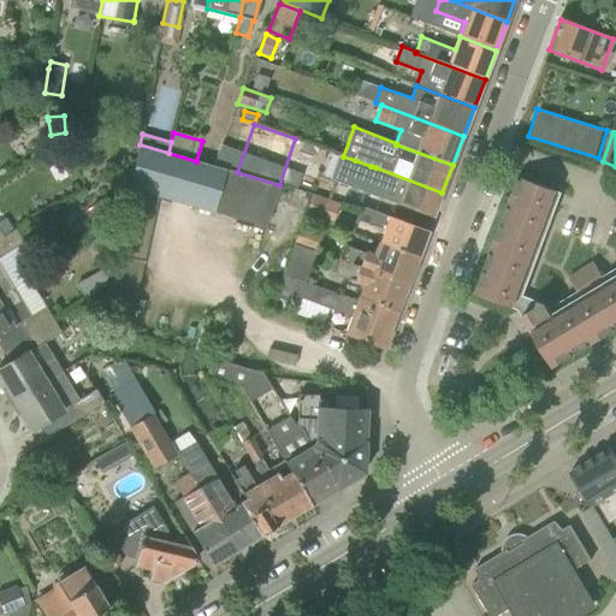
[(213,213),(214,213),(266,227),(280,185),(279,185),(237,172),(226,169),(226,170),(196,161),(169,153),(140,144),(129,189),(159,197),(213,213)]
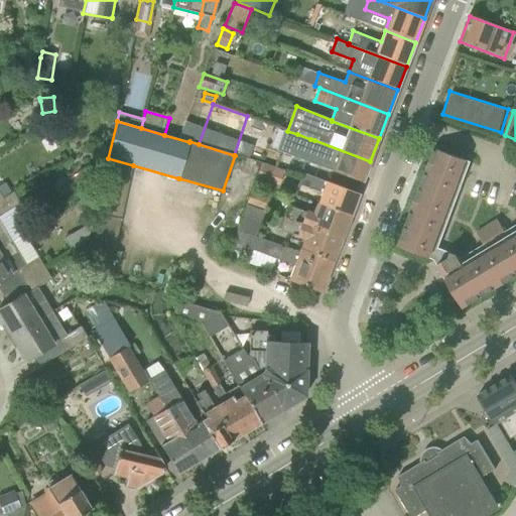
[(332,170),(362,182),(370,161),(314,140),(310,139),(297,134),(291,149),(293,150),(291,155),(320,166),(324,159),(335,163),(332,170)]
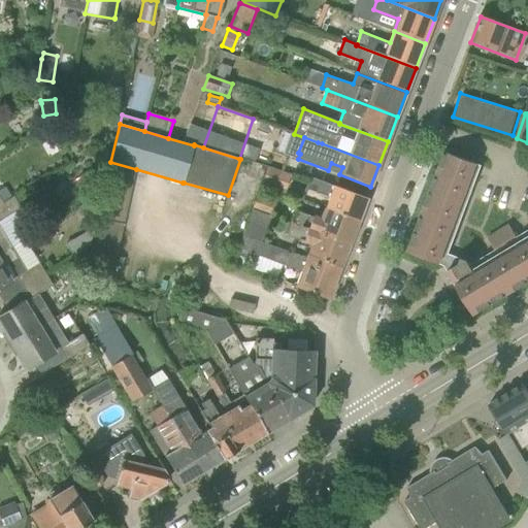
[(407,252),(446,266),(483,166),(444,152),(407,252)]
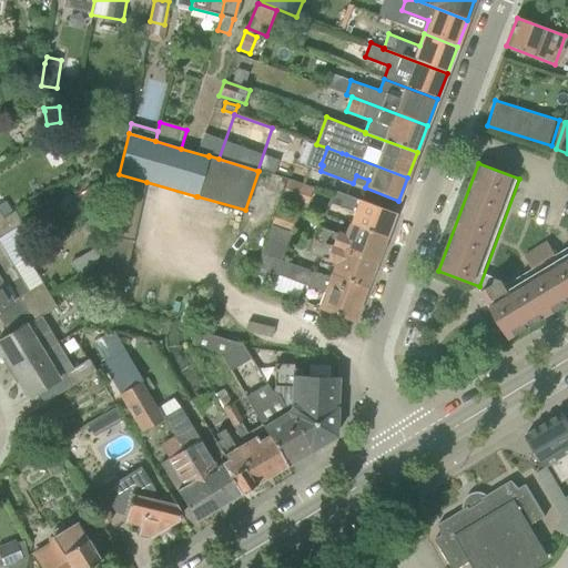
[(146,182),(119,174),(115,188),(144,194),(146,182)]
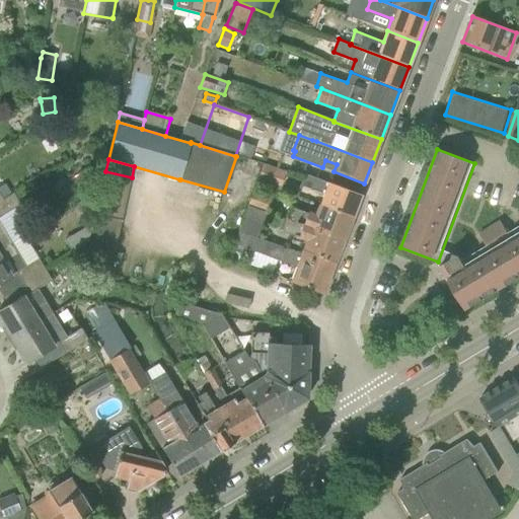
[(257,180),(270,186),(277,169),(264,164),(257,180)]
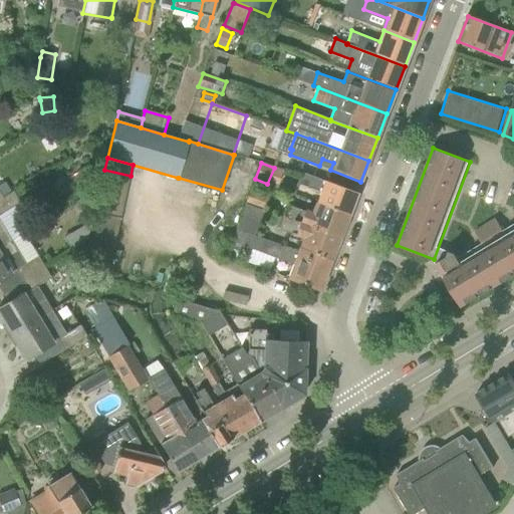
[(127,187),(131,176),(104,170),(102,181),(127,187)]
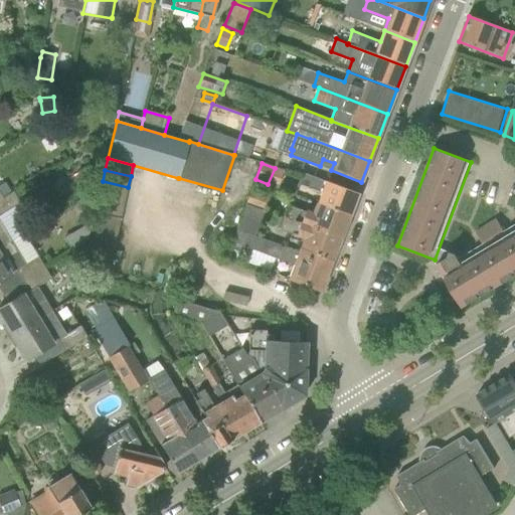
[(349,214),(357,193),(302,172),(297,184),(320,193),(317,202),(349,214)]
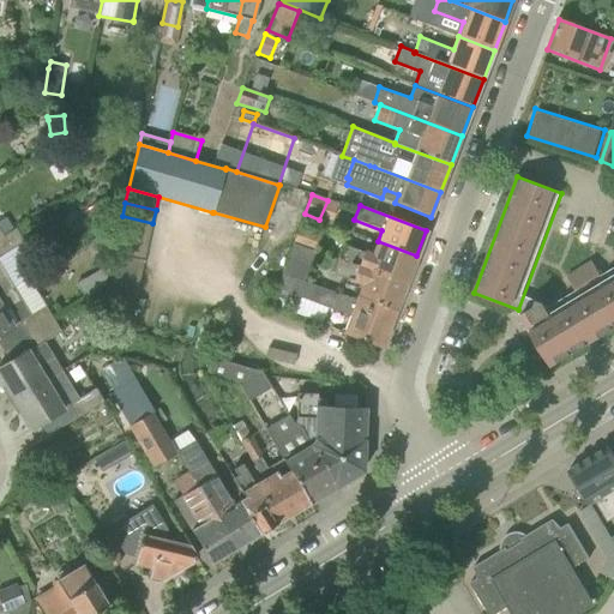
[(150,235),(152,223),(122,216),(120,229),(150,235)]
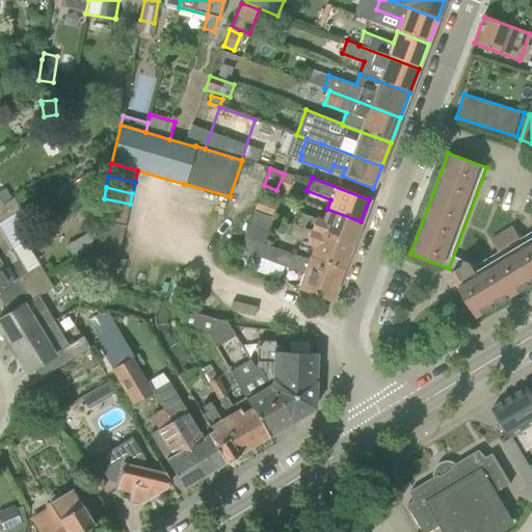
[(0,207),(12,200),(5,188),(0,191),(0,207)]
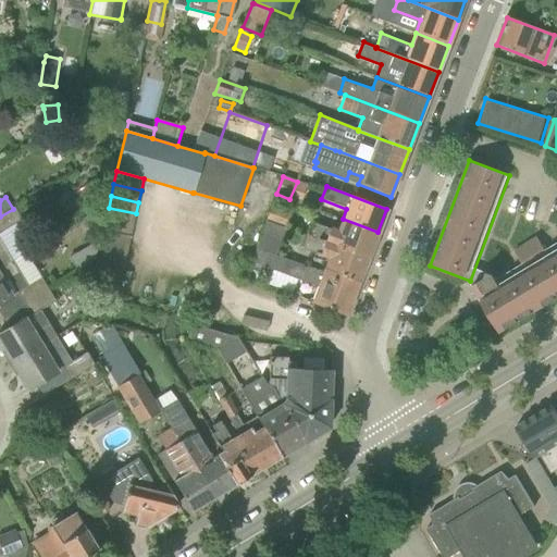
[(103,206),(82,219),(88,230),(101,222),(103,206)]
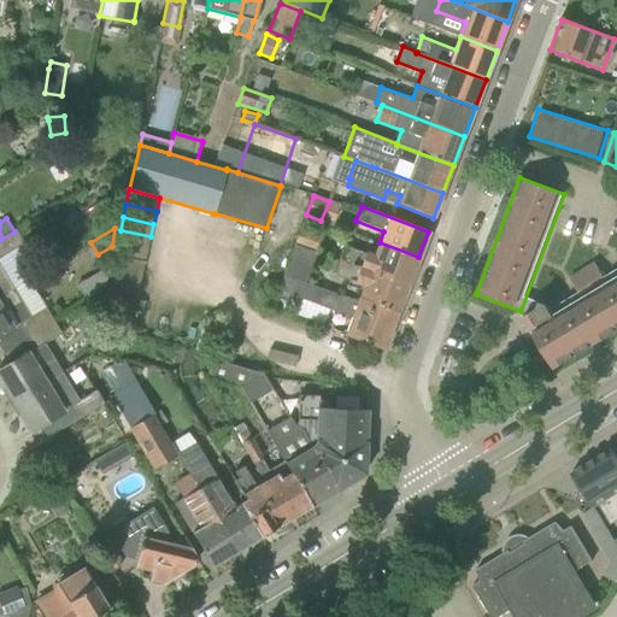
[(318,252),(323,235),(301,228),(295,244),(318,252)]
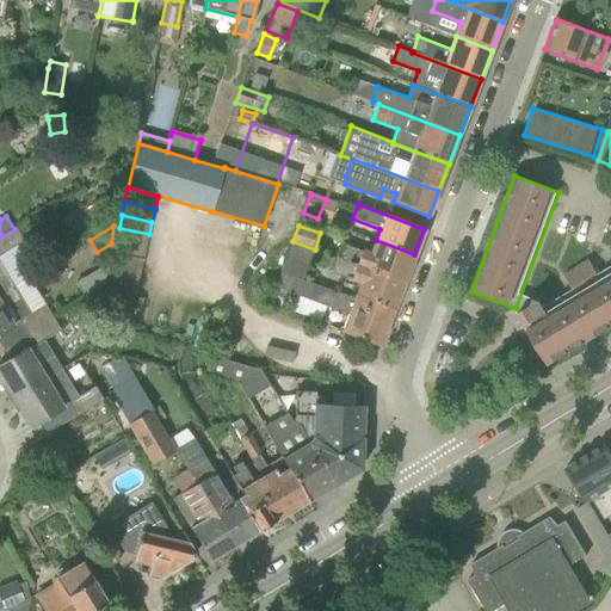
[(0,294),(14,285),(0,261),(0,254),(23,240),(16,228),(14,229),(0,238),(0,294)]
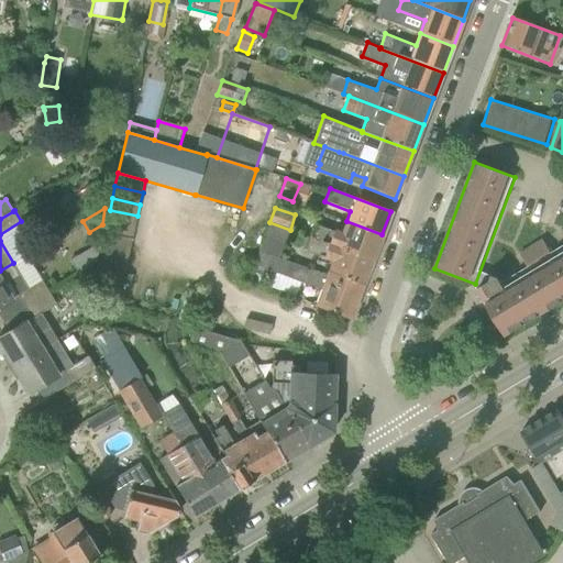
[(134,228),(138,216),(110,210),(108,222),(134,228)]
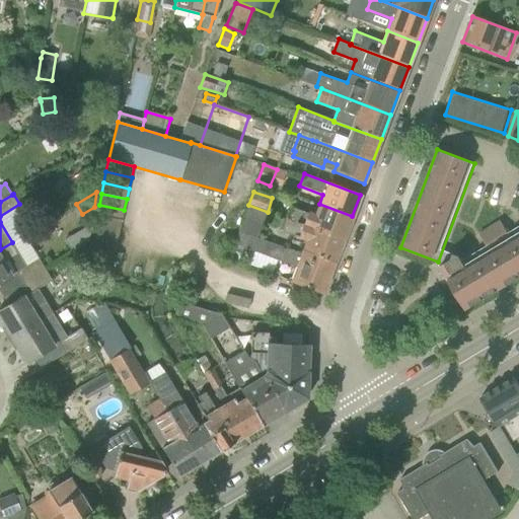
[(288,218),(344,239),(352,216),(319,204),(315,216),(292,207),(288,218)]
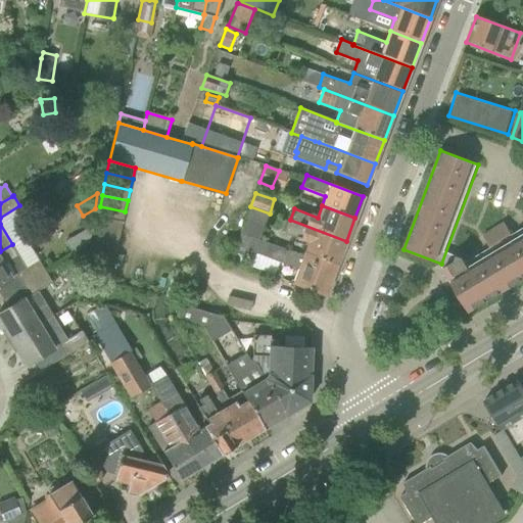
[(123,223),(125,211),(100,206),(98,218),(123,223)]
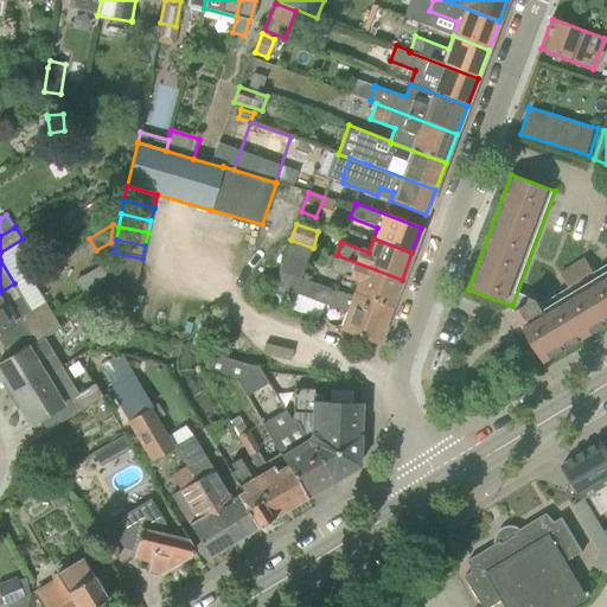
[(144,259),(142,259),(114,253),(103,299),(133,305),(144,259)]
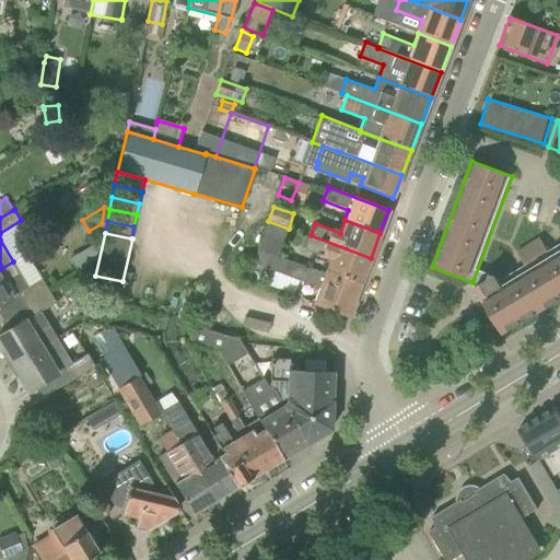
[(330,258),(326,270),(325,273),(360,287),(371,258),(311,235),(305,249),(330,258)]
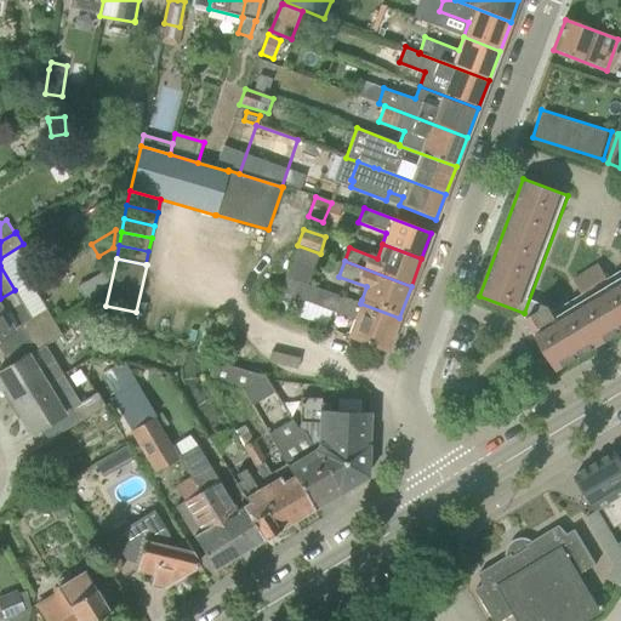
[(291,262),(285,278),(308,285),(313,269),(291,262)]
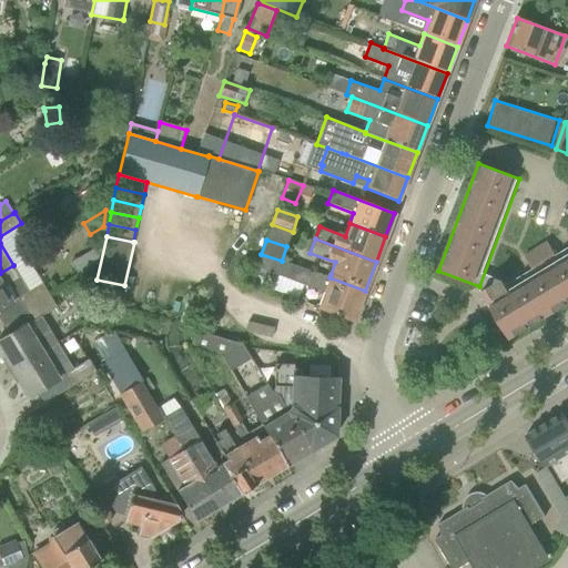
[(548,242),(525,256),(533,270),(556,255),(548,242)]
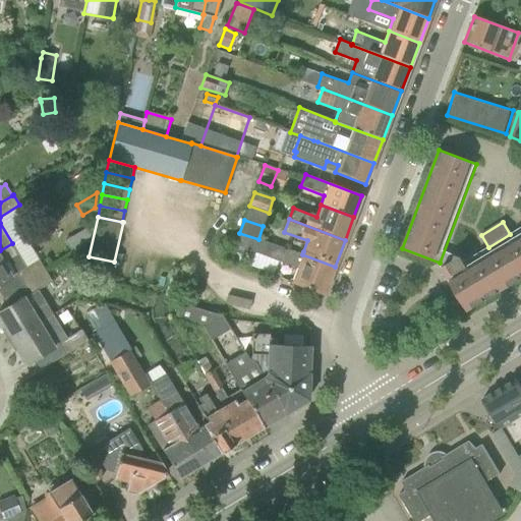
[(292,283),(325,294),(335,267),(302,254),(269,242),(269,243),(258,239),(239,233),(235,245),(255,252),(250,267),(273,276),(278,262),(297,269),(292,283)]
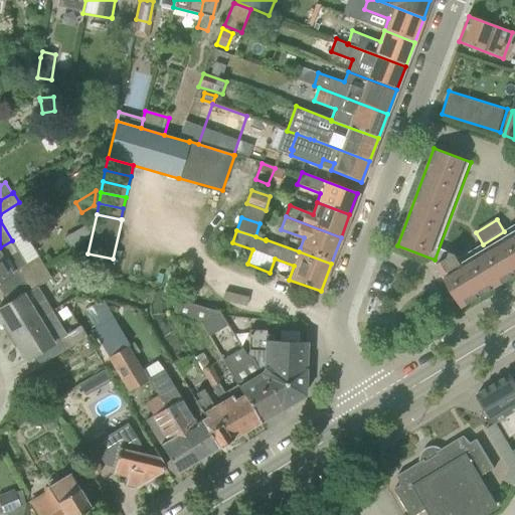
[(438,265),(445,277),(464,309),(514,277),(514,231),(462,264),(457,254),(451,252),(449,259),(438,265)]
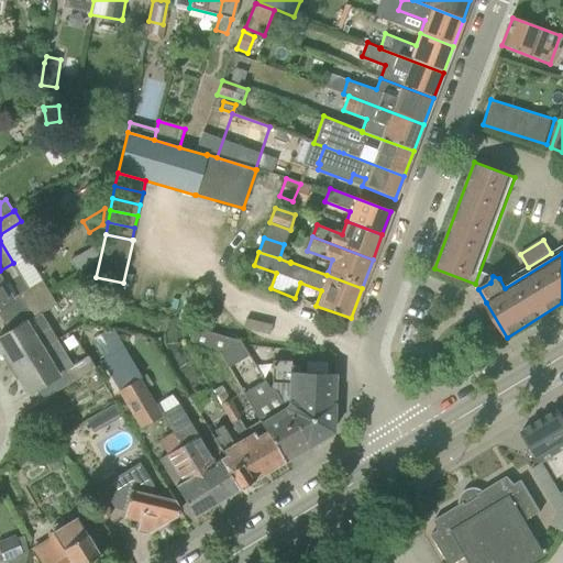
[(0,271),(0,306),(18,296),(25,308),(50,294),(42,282),(29,289),(13,263),(0,271)]
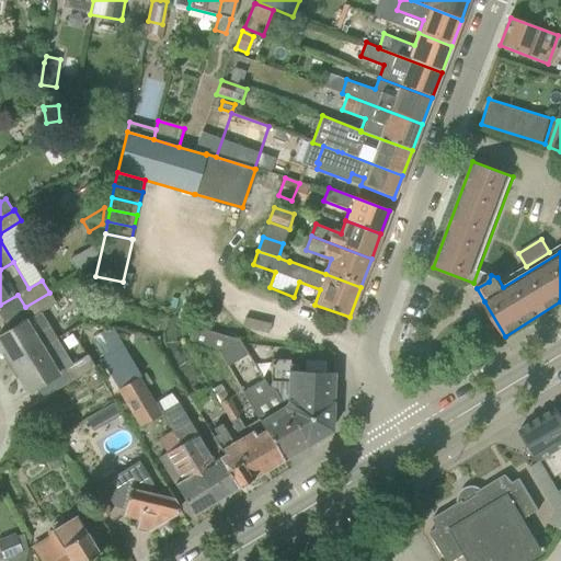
[(250,275),(260,278),(262,271),(252,267),(250,275)]
